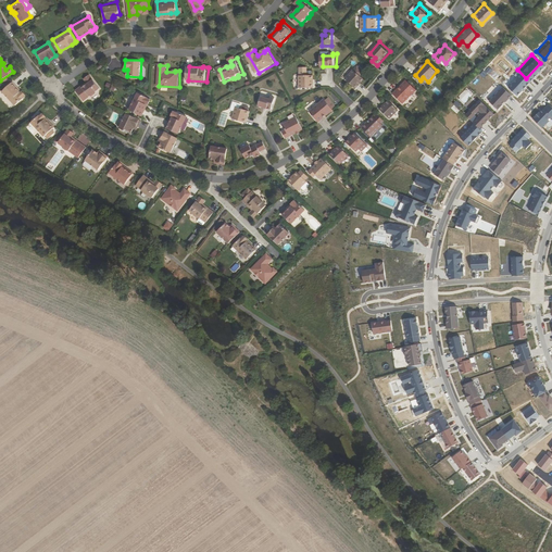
[(513,92),(526,78),(517,70),(514,67),(511,71),(513,74),(504,84),(513,92)]
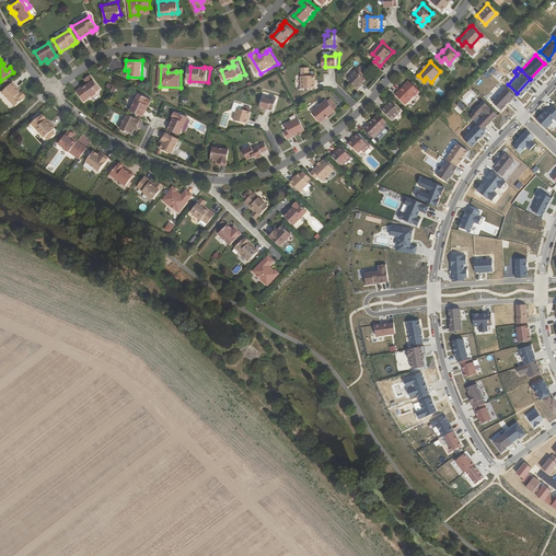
[(369,79),(358,69),(350,79),(361,89),(369,79)]
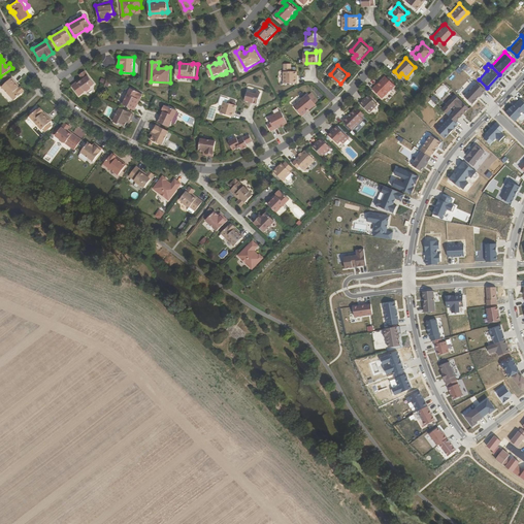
[(72,87),(79,96),(86,91),(88,92),(91,90),(91,88),(95,85),(85,71),(80,75),(83,79),(78,83),(77,83),(72,87)]
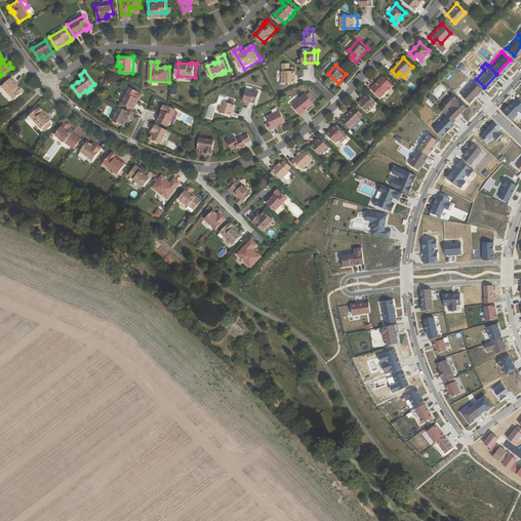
[(284,71),(284,83),(297,83),(297,72),(284,71)]
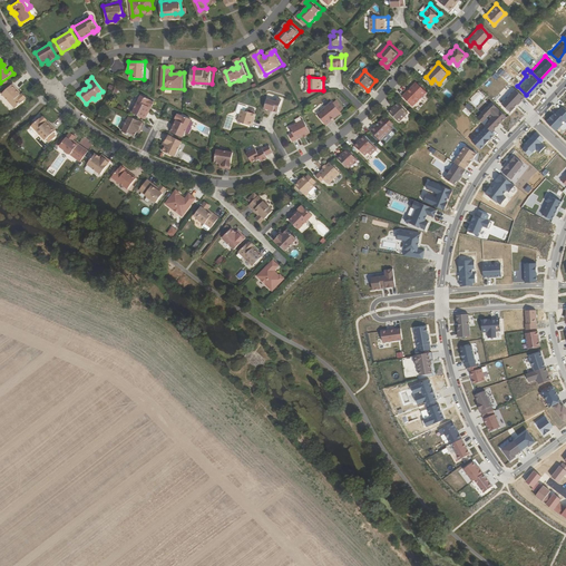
[(406,95),(416,105),(429,90),(419,80),(406,95)]
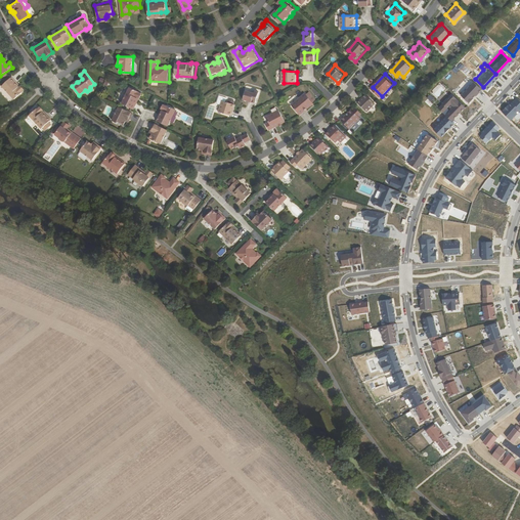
[(11,100),(22,91),(18,87),(10,77),(0,86),(11,100)]
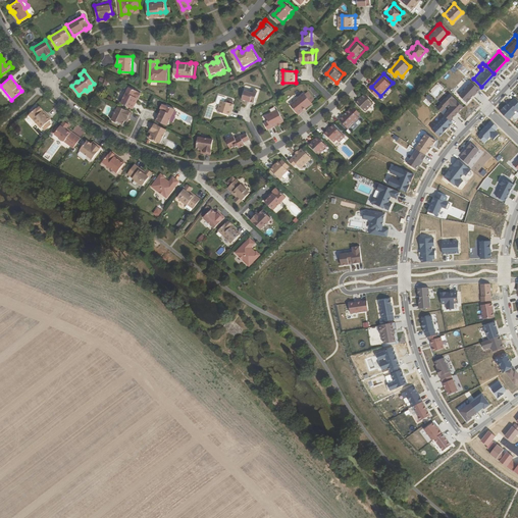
[(468,78),(455,92),(464,99),(468,95),(469,96),(471,93),(470,92),(476,86),(468,78)]
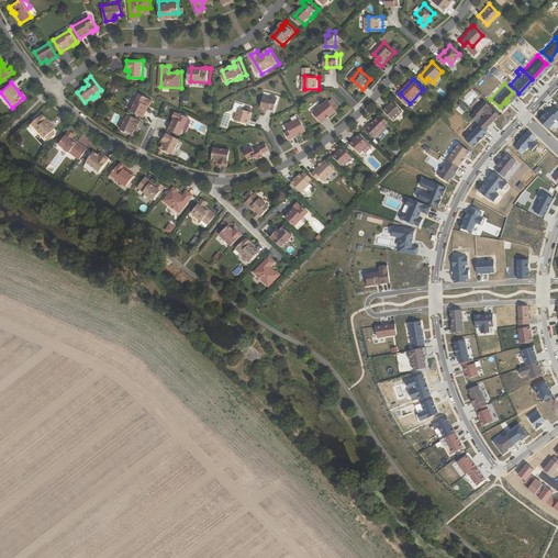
[(152,107),(154,102),(152,102),(153,100),(140,95),(132,113),(145,119),(151,105),(152,107)]
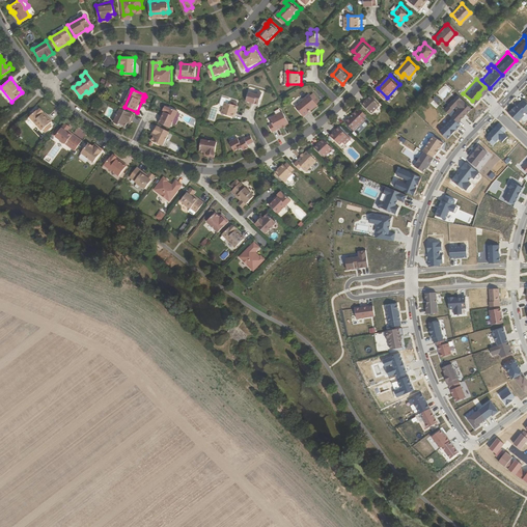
[(448,114),(453,119),(468,106),(453,92),(440,106),(448,114)]
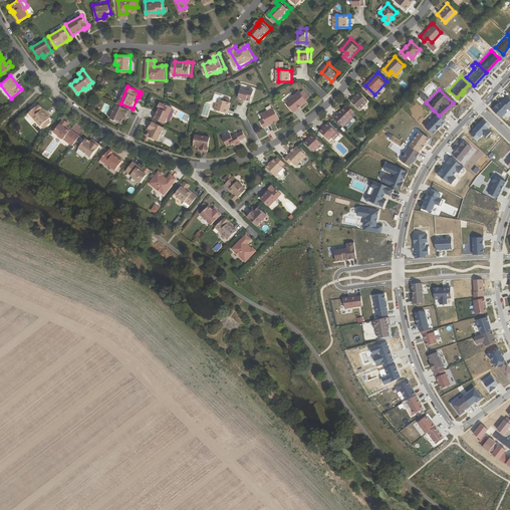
[(255,91),(252,90),(251,93),(243,90),(240,99),(252,102),(255,91)]
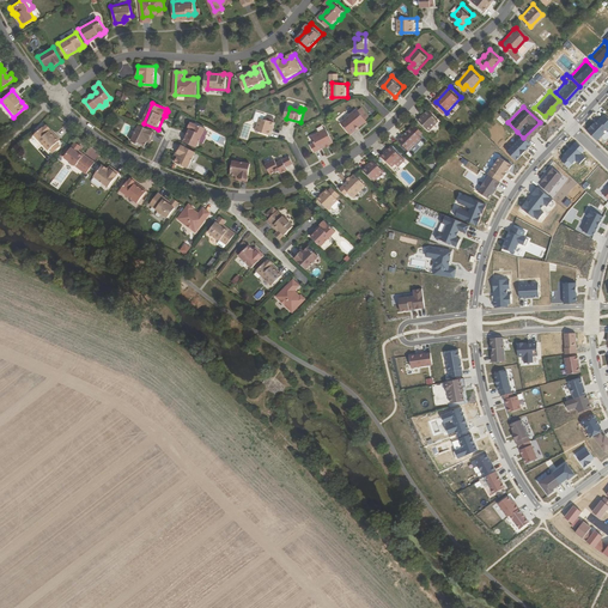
[(432,129),(442,120),(431,109),(421,119),(432,129)]
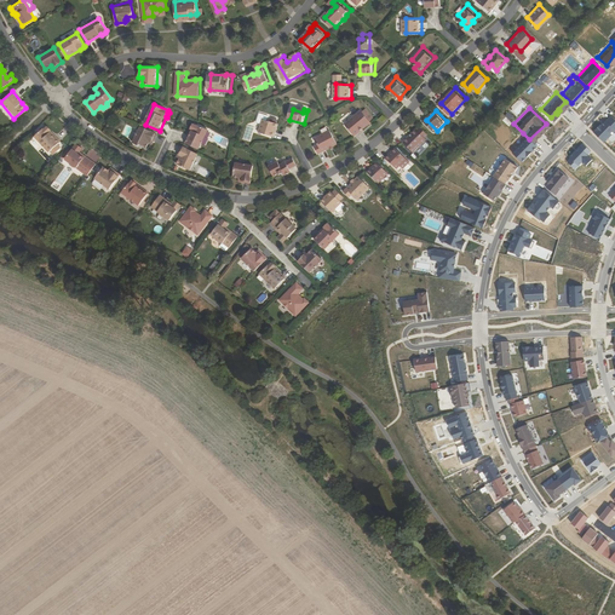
[(374,119),(369,111),(366,115),(363,111),(348,125),(357,138),(374,124),(372,121),(374,119)]
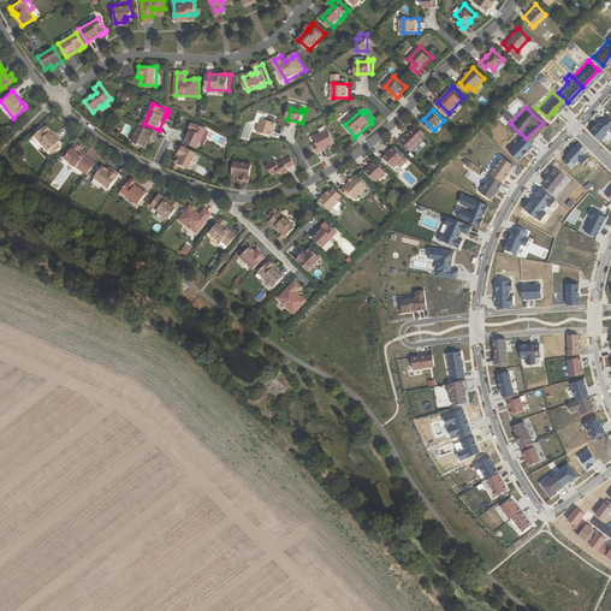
[(597,138),(607,128),(610,130),(610,129),(610,118),(604,111),(594,122),(593,120),(586,128),(597,138)]
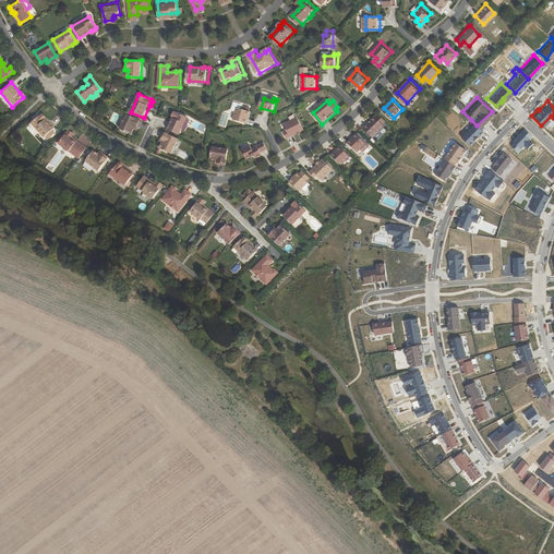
[(218,109),(215,121),(221,123),(225,111),(218,109)]
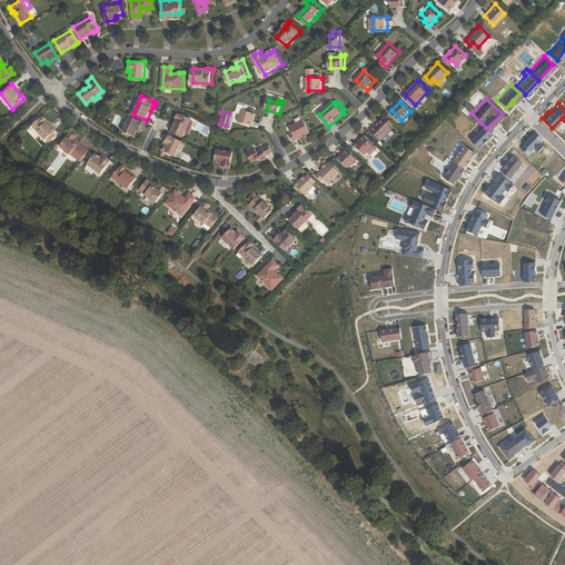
[(245,111),(240,124),(255,128),(258,116),(245,111)]
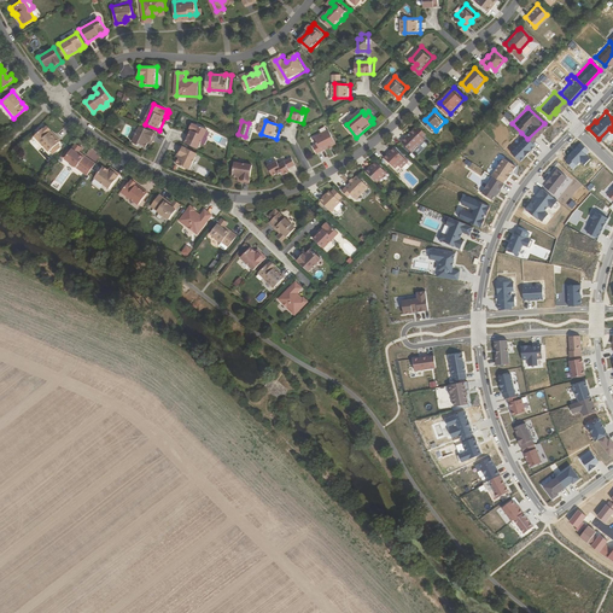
[(199,150),(209,130),(196,123),(194,124),(192,129),(193,129),(186,144),(199,150)]
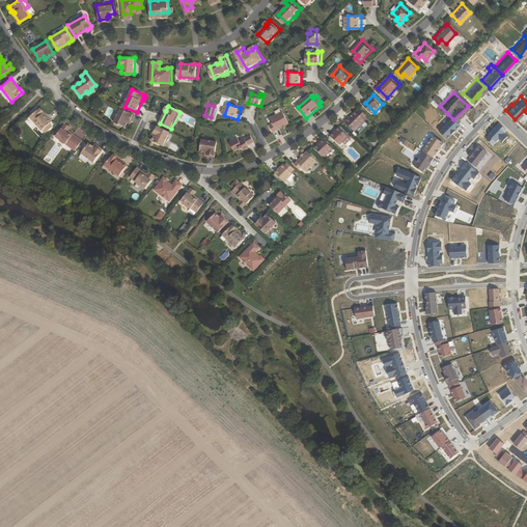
[(52,122),(44,113),(44,112),(42,109),(40,110),(39,108),(29,117),(43,131),(52,122)]
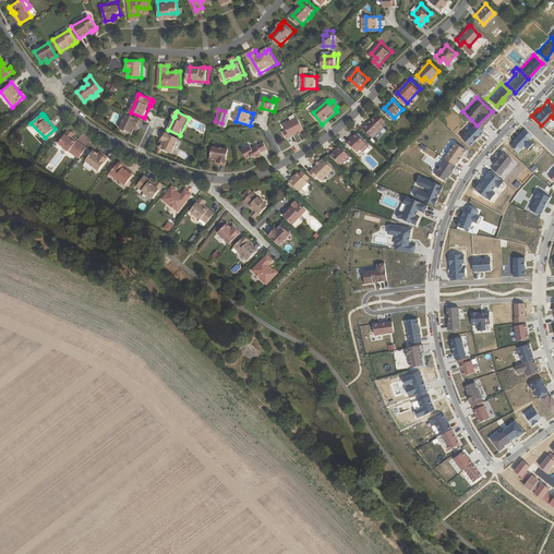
[(140,132),(144,122),(129,116),(121,131),(133,136),(136,131),(140,132)]
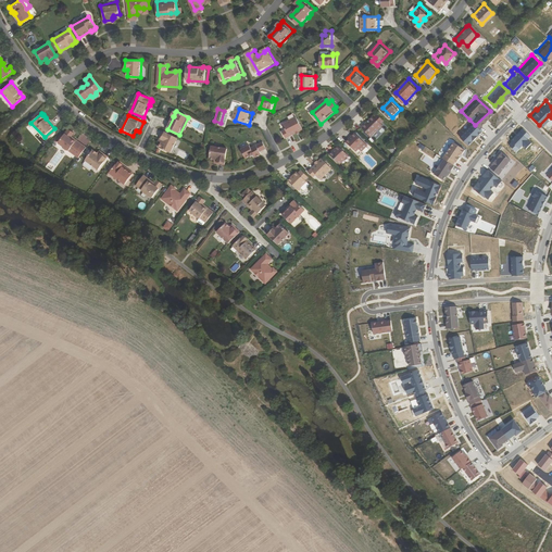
[(365,128),(375,137),(387,125),(376,115),(365,128)]
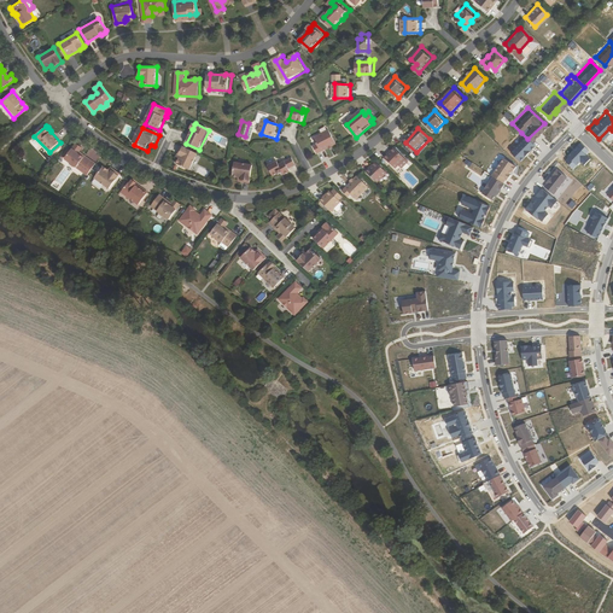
[(339,145),(331,132),(316,139),(321,145),(317,147),(321,155),(339,145)]
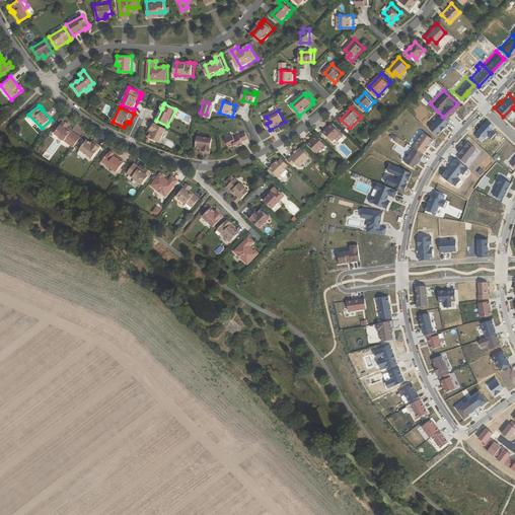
[(443,117),(438,112),(426,125),(434,132),(446,120),(443,117)]
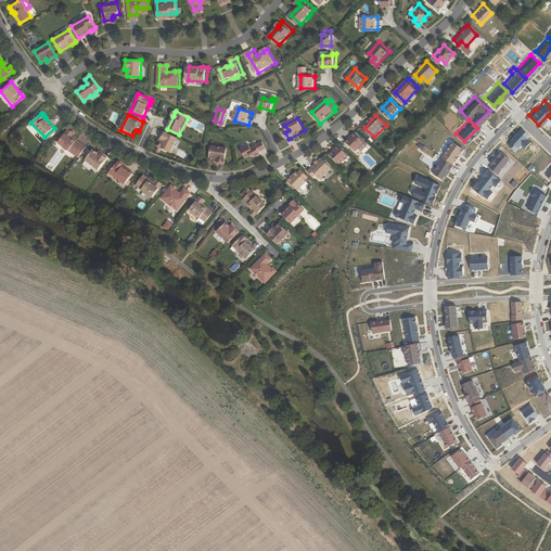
[(508,138),(504,141),(511,148),(517,141),(522,144),(527,139),(523,136),(526,132),(517,124),(507,137),(508,138)]
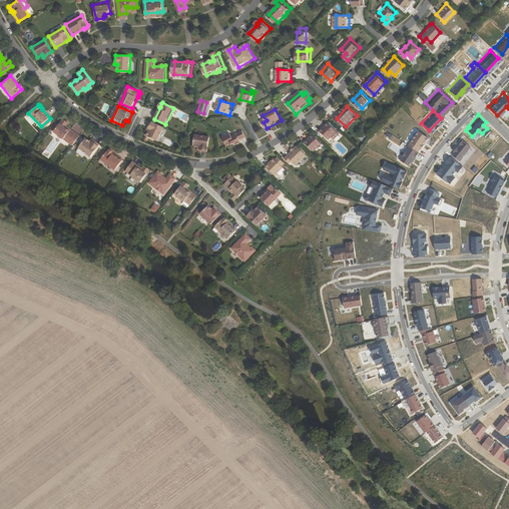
[(63,120),(54,132),(61,137),(61,138),(64,141),(65,140),(70,143),(77,134),(71,130),(70,130),(66,127),(68,123),(63,120)]
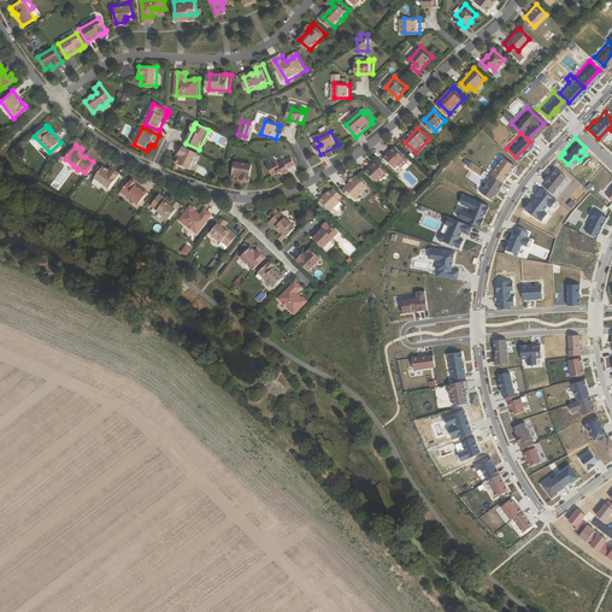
[(199,154),(183,147),(178,158),(181,159),(178,165),(192,171),(199,154)]
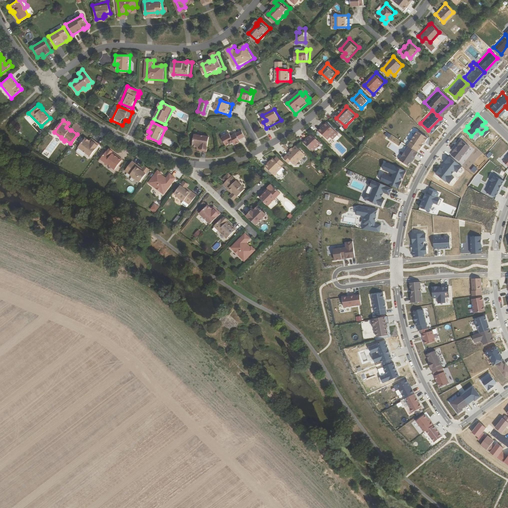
[(331,140),(339,132),(330,123),(322,131),(331,140)]
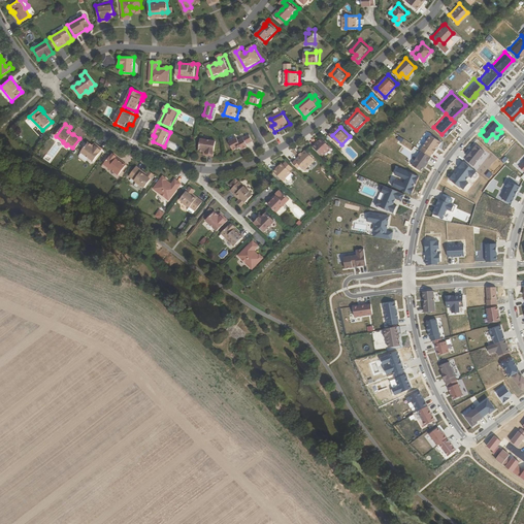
[(417,148),(418,148),(426,153),(428,150),(430,151),(437,138),(426,132),(419,143),(417,148)]
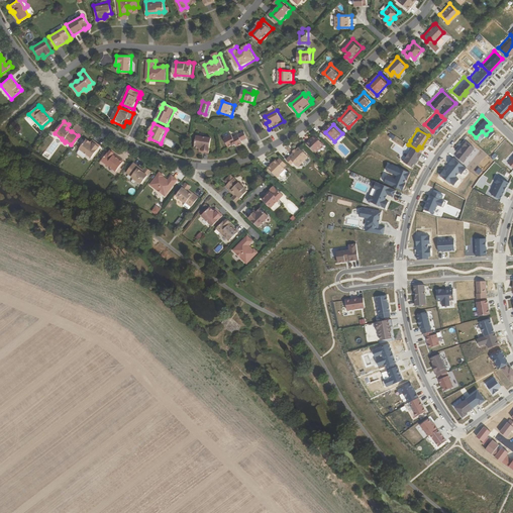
[(227,140),(232,149),(236,146),(237,147),(240,145),(241,147),(246,144),(245,142),(251,138),(247,133),(237,139),(235,136),(227,140)]
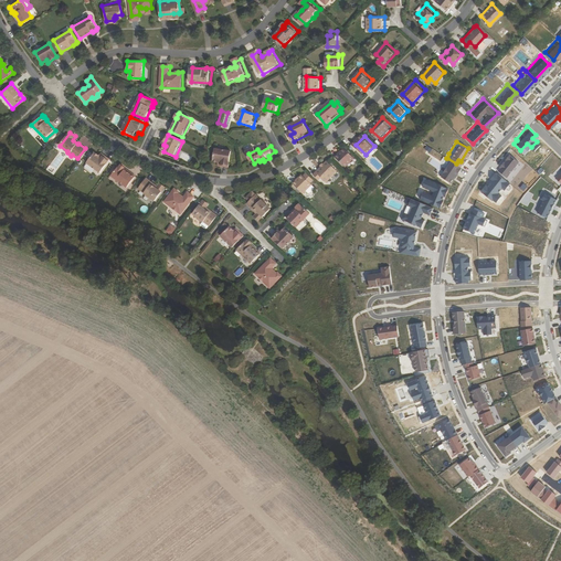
[(349,168),(358,159),(348,149),(339,158),(349,168)]
